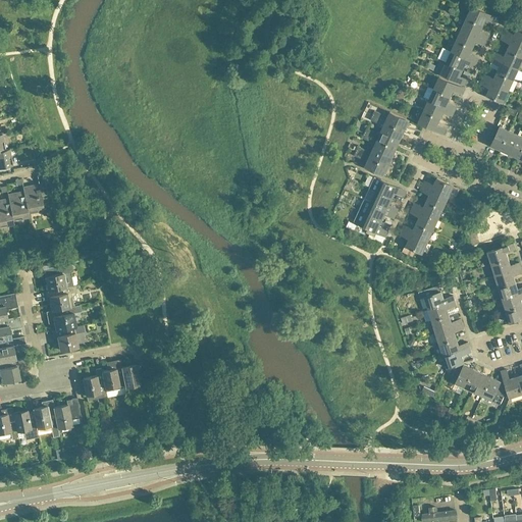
[(485,18),(494,22),(497,17),(471,6),(466,17),(482,25),(485,18)]
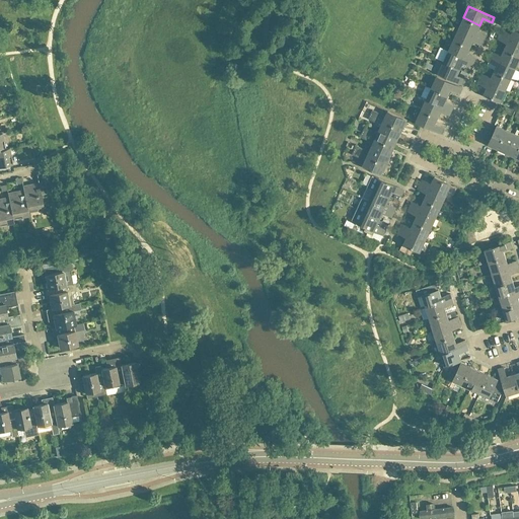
[(463,17),(458,28),(484,41),(486,35),(476,31),(479,25),(463,17)]
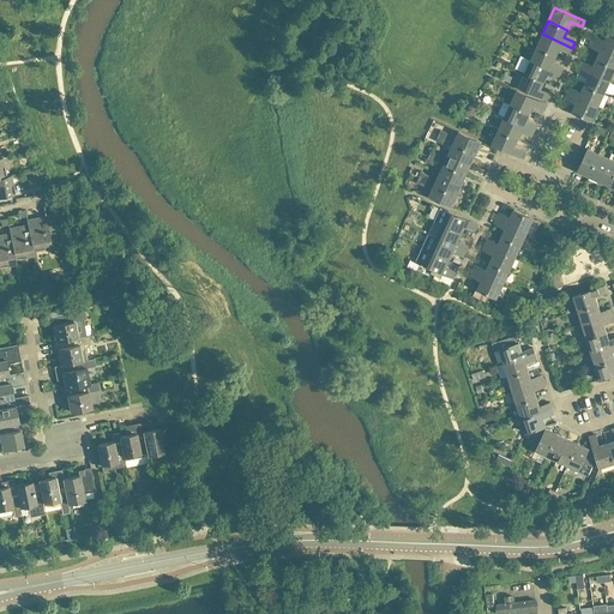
[(613,34),(608,32),(605,41),(594,35),(591,41),(613,50),(613,34)]
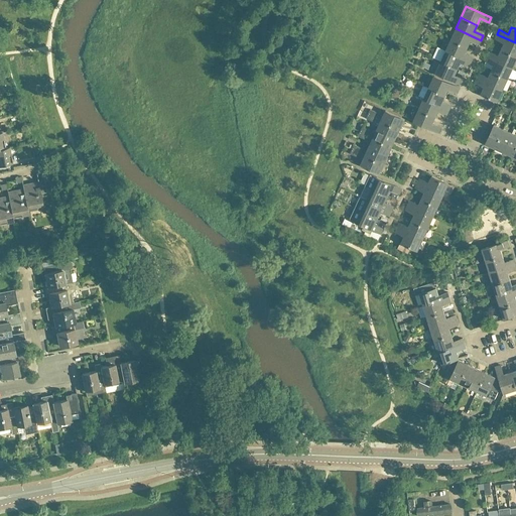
[(481,40),(456,28),(450,39),(467,47),(470,40),(479,44),(481,40)]
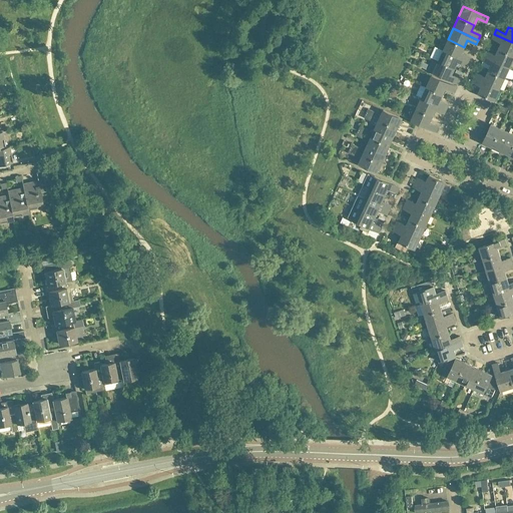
[(492,38),(501,43),(498,49),(512,55),(512,42),(494,34),(492,38)]
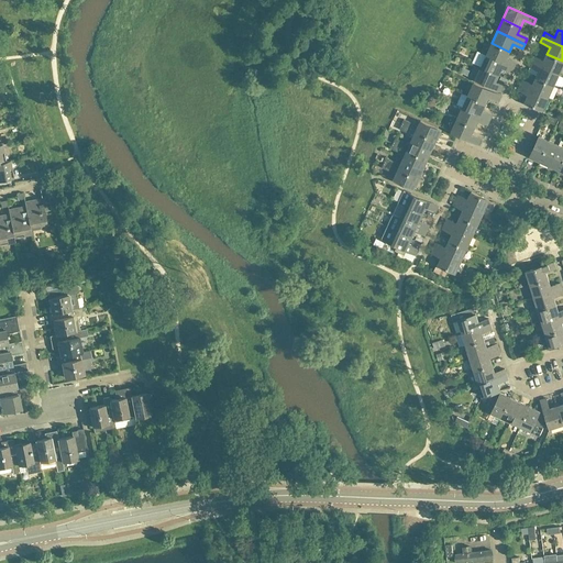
[(506,58),(509,52),(492,43),(486,55),(493,57),(514,67),(516,63),(506,58)]
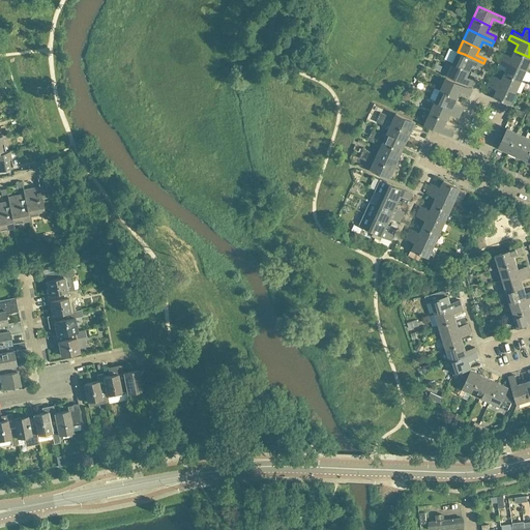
[(500,58),(526,69),(529,60),(529,57),(514,51),(511,58),(502,53),(500,58)]
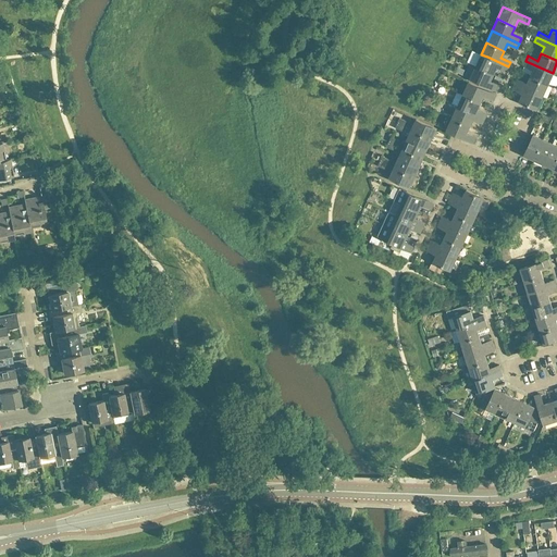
[(487,57),(481,54),(475,66),(487,72),(493,74),(496,67),(506,72),(508,66),(487,57)]
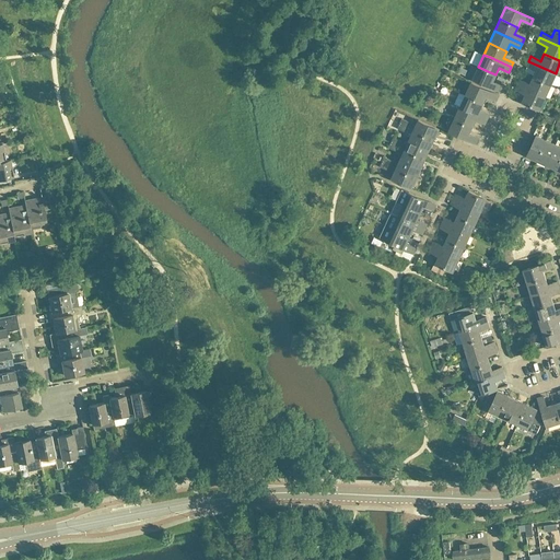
[(550,85),(556,73),(528,61),(526,66),(536,70),(533,78),(550,85)]
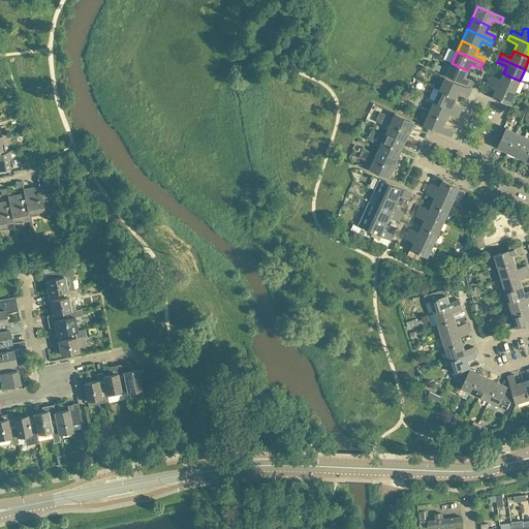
[(446,74),(463,83),(472,87),(474,82),(465,78),(468,70),(463,68),(452,63),(446,74)]
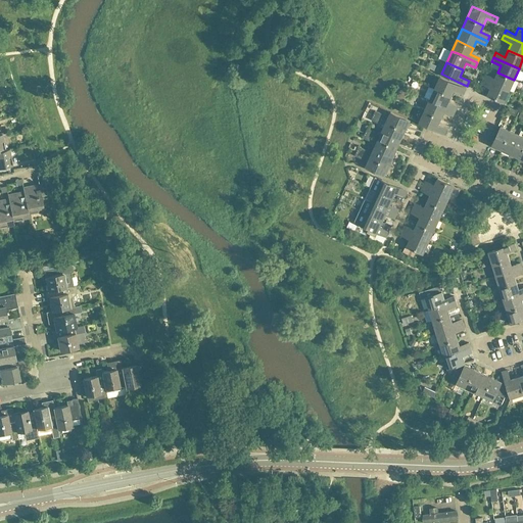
[(494,79),(485,75),(483,80),(509,91),(514,80),(497,73),(494,79)]
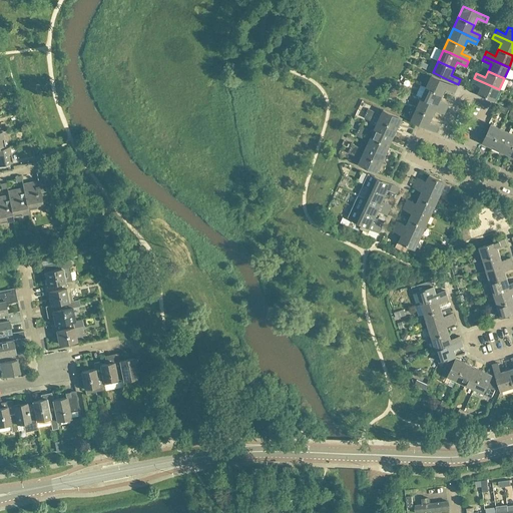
[(454,92),(456,87),(449,83),(432,75),(426,87),(442,94),(445,88),(454,92)]
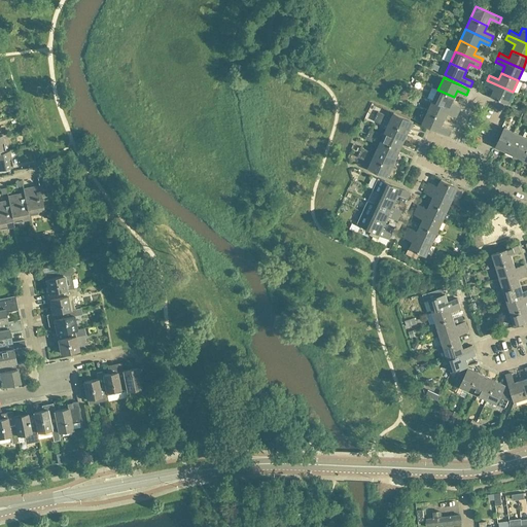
[(491,96),(507,103),(513,92),(487,80),(485,84),(494,89),(491,96)]
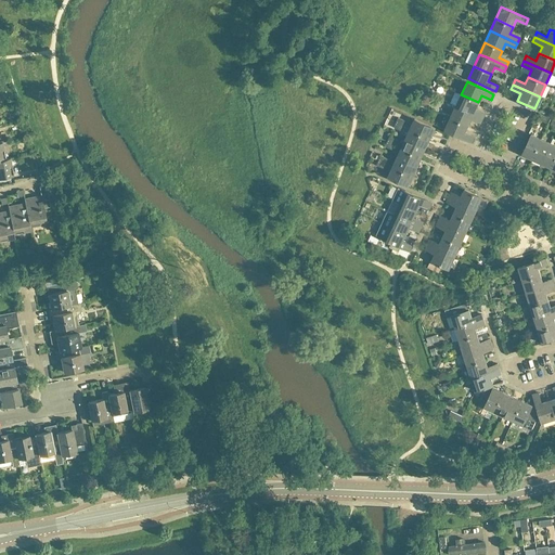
[(475,110),(478,102),(461,94),(455,106),(482,118),(485,114),(475,110)]
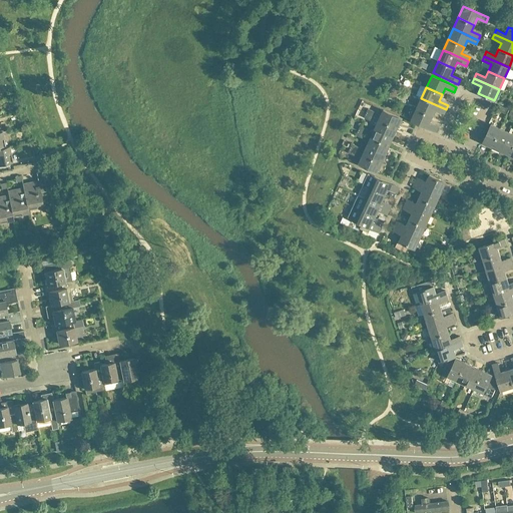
[(446,109),(421,98),(416,109),(432,116),(435,110),(444,114),(446,109)]
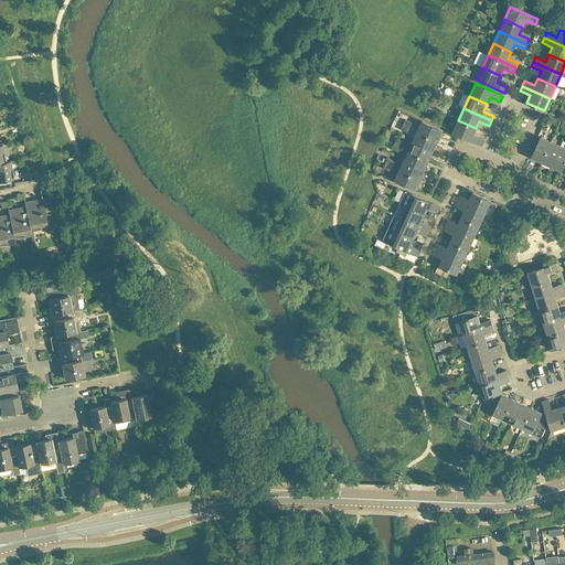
[(482,140),(472,135),(476,128),(458,120),(452,132),(480,146),(482,140)]
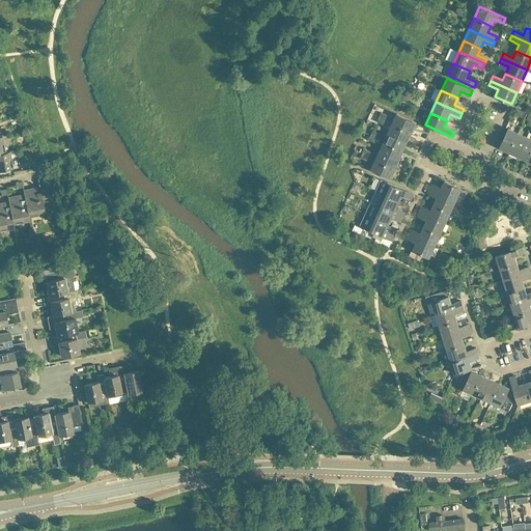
[(411,132),(415,122),(396,114),(392,123),(411,132)]
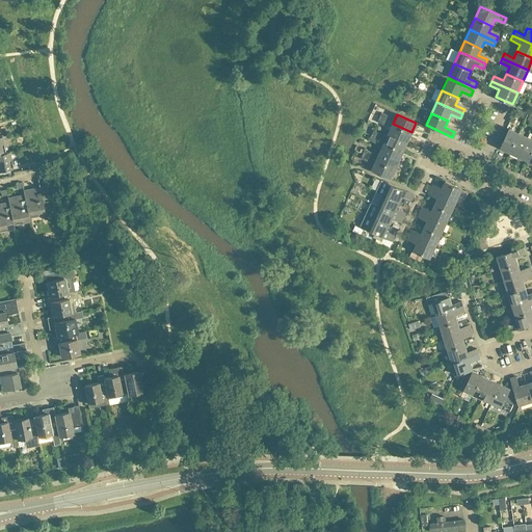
[(407,141),(411,132),(393,124),(389,133),(407,141)]
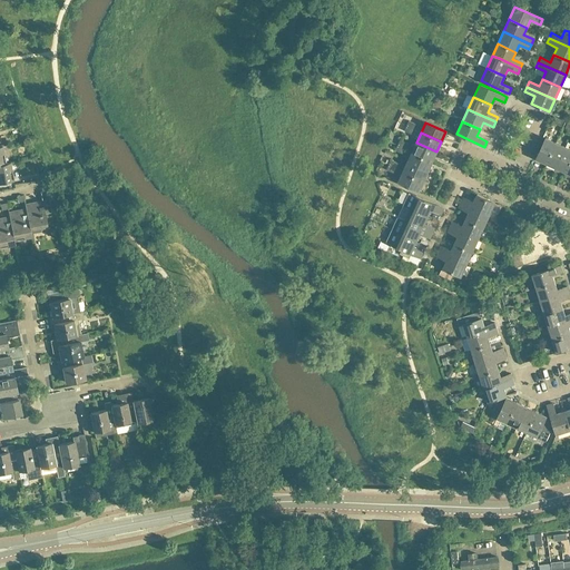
[(446,137),(444,145),(453,147),(455,140),(446,137)]
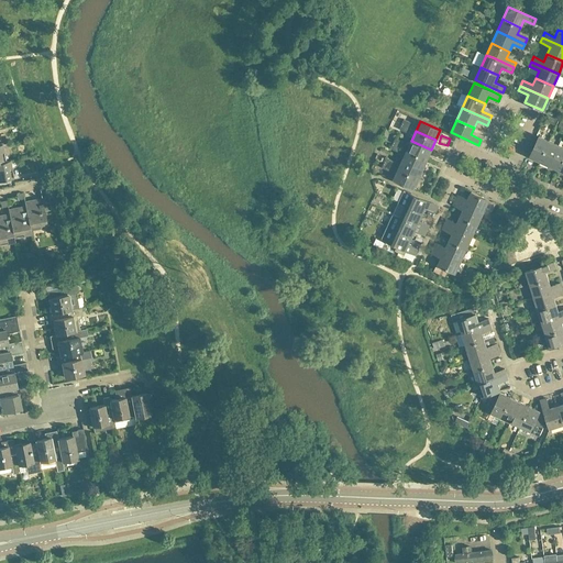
[(540,162),(549,141),(539,136),(530,156),(540,162)]
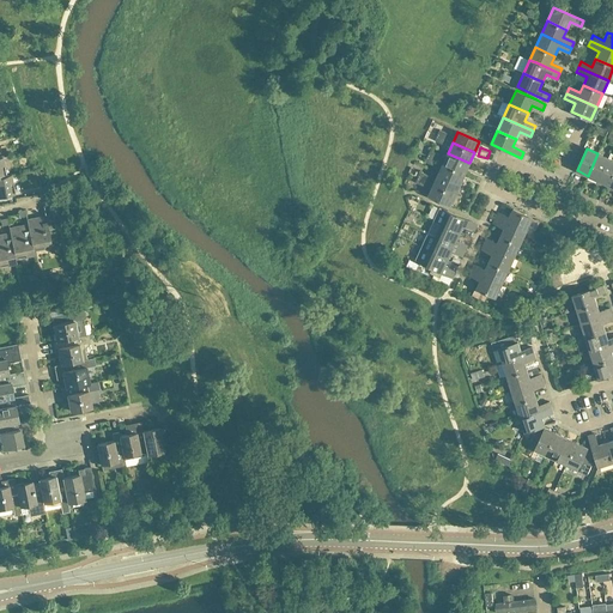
[(465,174),(469,163),(448,153),(443,164),(465,174)]
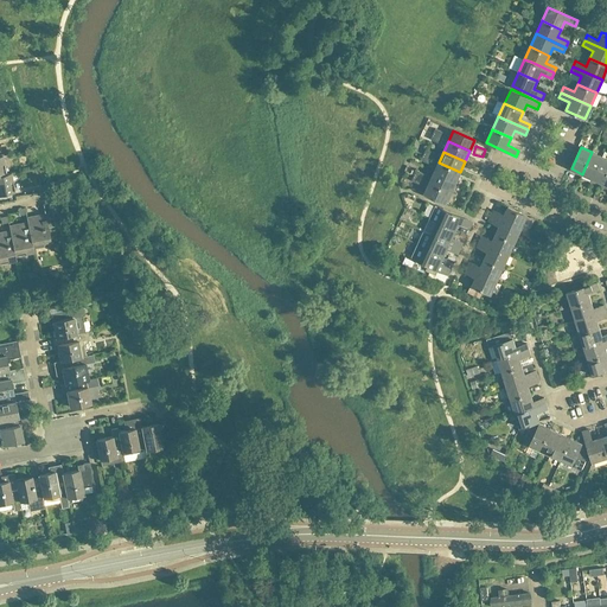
[(592,178),(602,157),(592,152),(582,174),(592,178)]
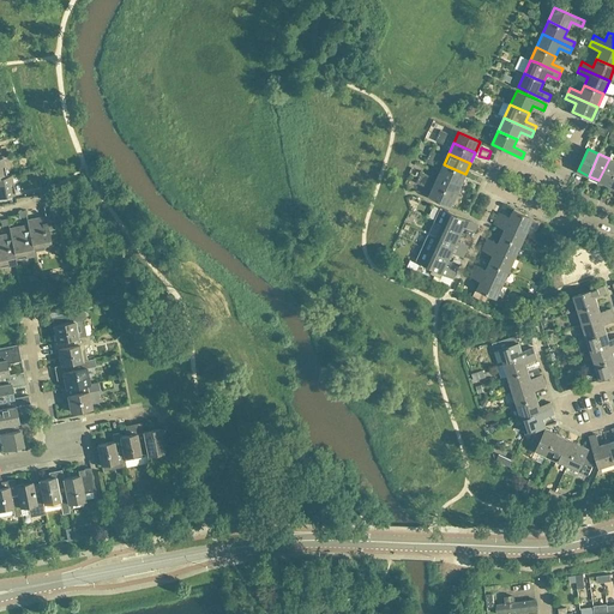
[(599,180),(609,186),(613,174),(613,161),(612,160),(613,155),(612,154),(609,158),(599,180)]
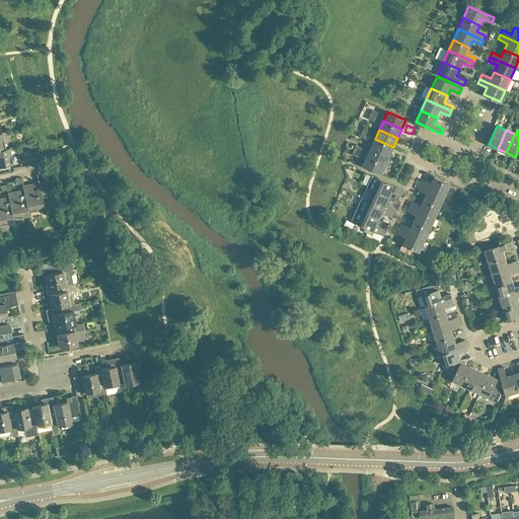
[(393,147),(375,139),(371,147),(389,156),(393,147)]
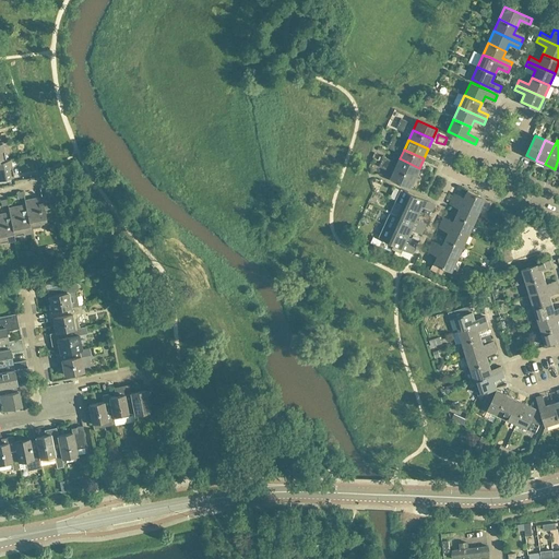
[(400,158),(395,168),(415,177),(419,168),(400,158)]
